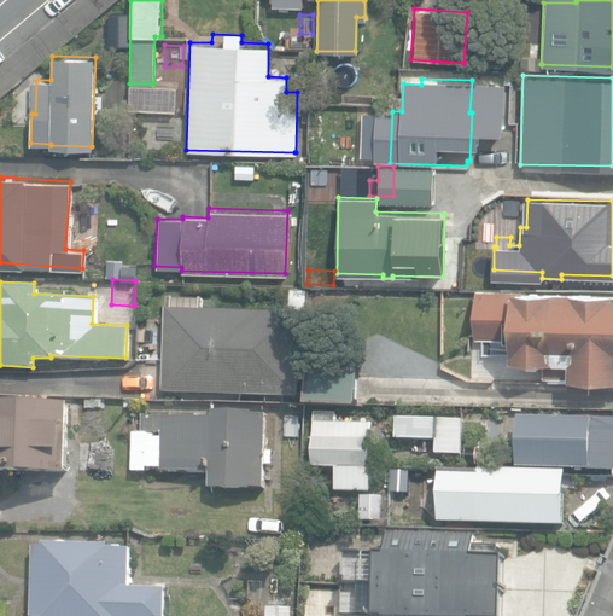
[(285,306),(303,307),(303,286),(284,286),(285,306)]
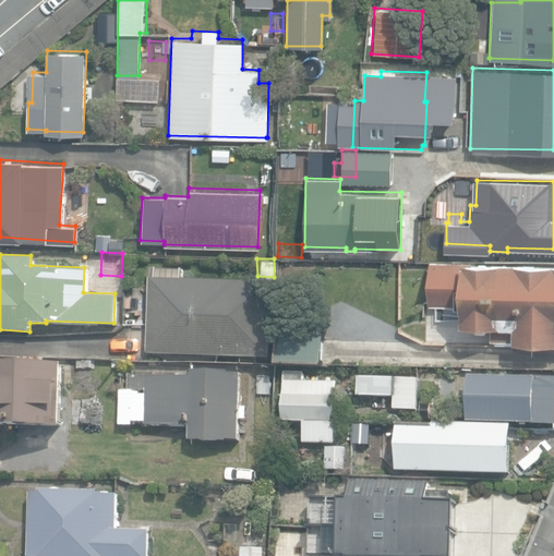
[(490,339),(553,339),(553,263),(428,262),(428,304),(461,304),(461,324),(490,325),(490,339)]
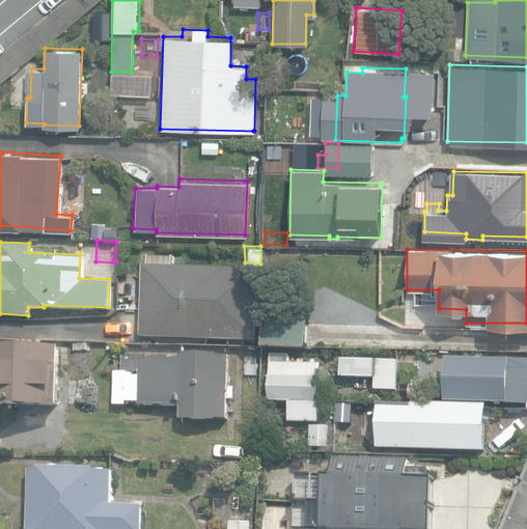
[(137,336),(254,340),(256,268),(170,265),(170,255),(139,254),(137,336)]
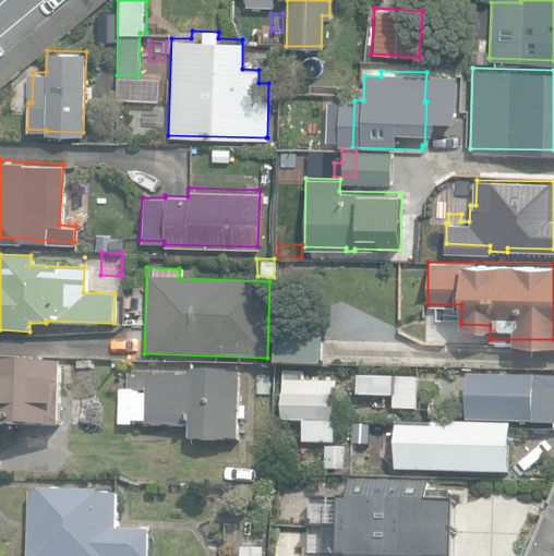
[(275,309),(275,334),(315,334),(315,310),(275,309)]
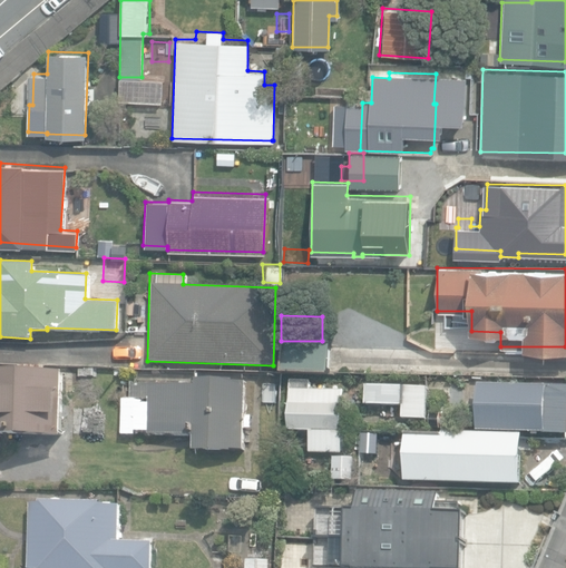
[(322,341),(281,341),(281,372),(325,372),(328,372),(328,341),(322,341)]
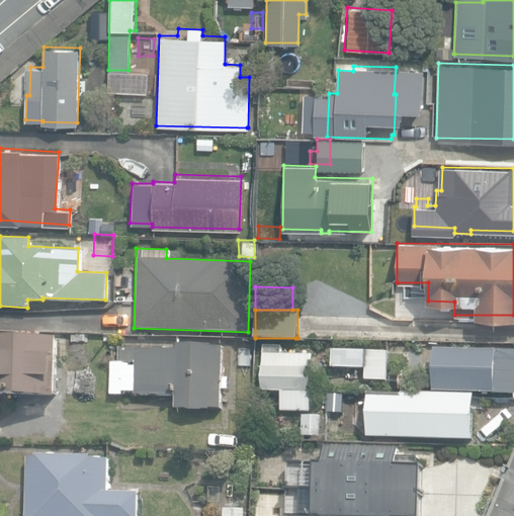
[(0,395),(55,397),(57,337),(38,337),(38,330),(13,329),(13,336),(0,335),(0,395)]
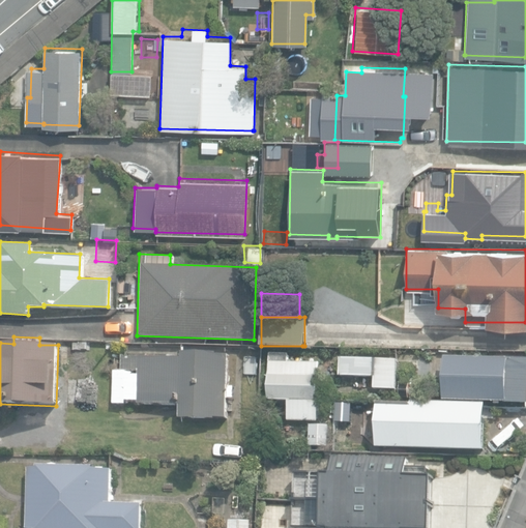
[(177,417),(213,418),(213,417),(225,417),(226,400),(231,400),(231,385),(225,384),(226,354),(179,352),(179,357),(119,355),(118,369),(111,369),(110,403),(178,405),(177,417)]
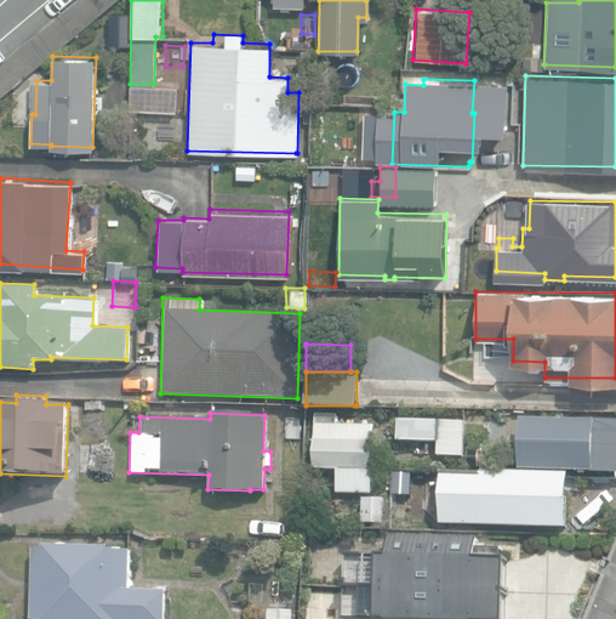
[(462,419),(395,416),(394,439),(434,441),(433,454),(461,455),(462,419)]
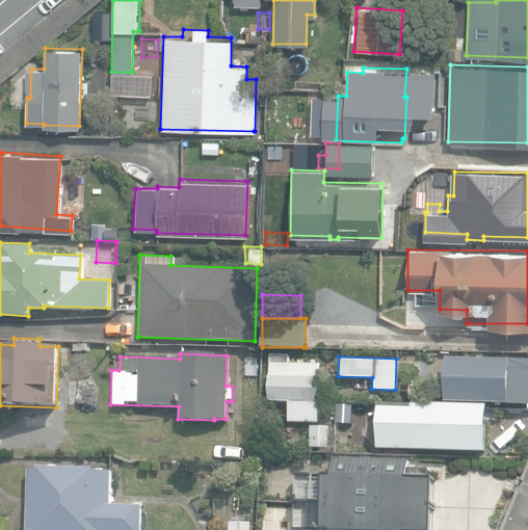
[(503,403),(527,403),(527,358),(504,358),(503,358),(444,356),(443,400),(503,402),(503,403)]
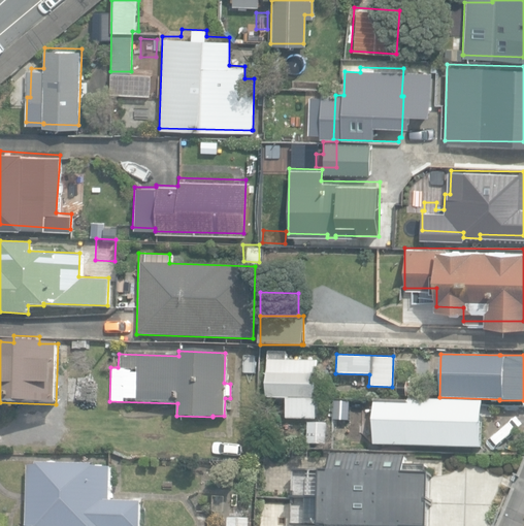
[(316,418),(317,359),(265,359),(264,397),(285,398),(285,417),(316,418)]
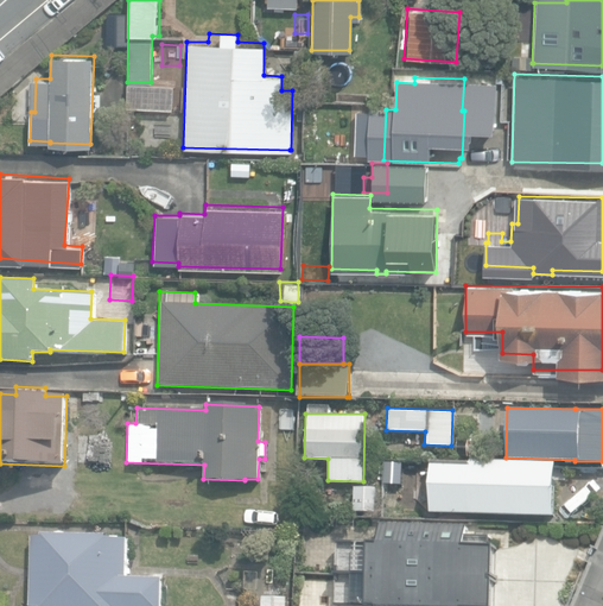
[(429,512),(552,515),(553,462),(552,462),(552,460),(468,459),(468,462),(429,461),(427,512),(429,512)]
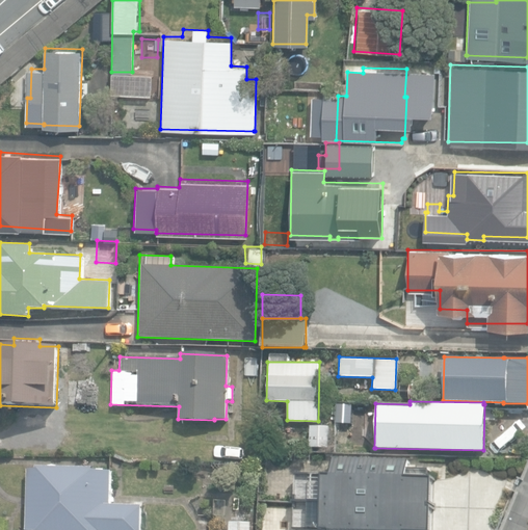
[(330,445),(346,445),(348,403),(334,402),(333,420),(331,420),(330,445)]
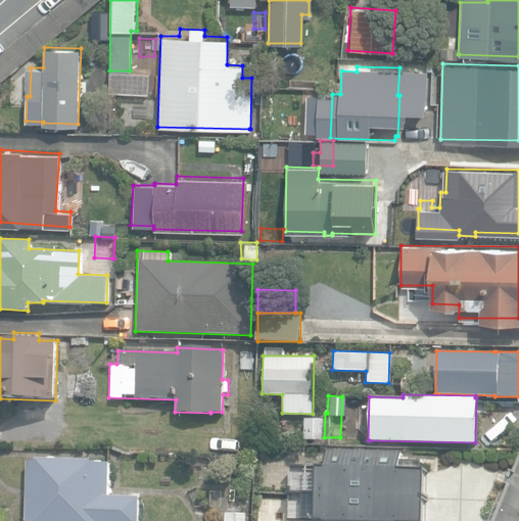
[(302,438),(322,439),(323,419),(303,418),(302,438)]
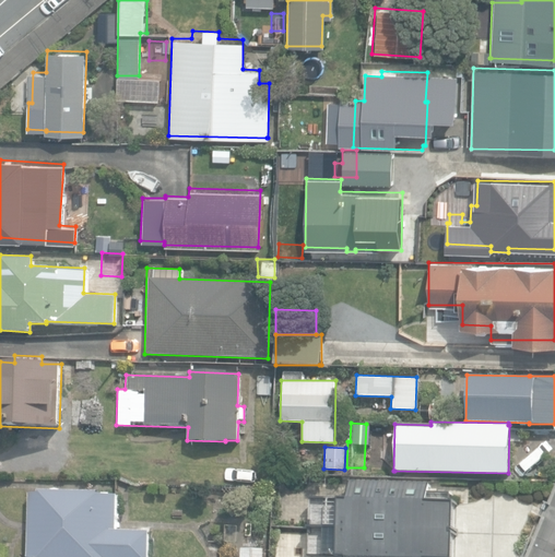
[(439,540),(456,540),(456,533),(484,534),(486,483),(405,481),(405,484),(385,483),(384,497),(366,497),(365,507),(366,507),(366,508),(359,507),(359,528),(404,529),(405,529),(405,532),(440,532),(439,540)]
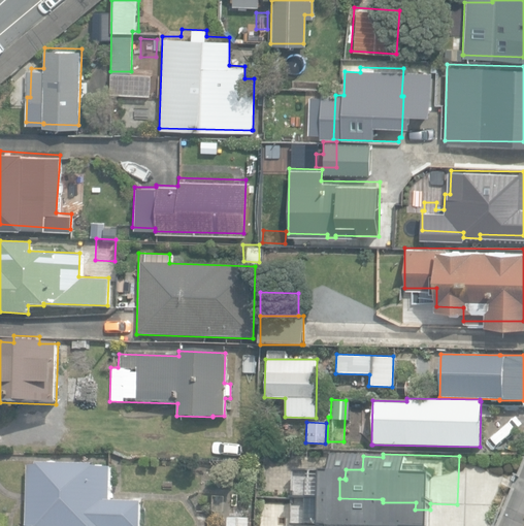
[(138,525),(140,501),(108,500),(108,487),(111,487),(111,475),(108,475),(108,466),(93,466),(93,463),(35,461),(35,465),(25,465),(22,525),(138,525)]
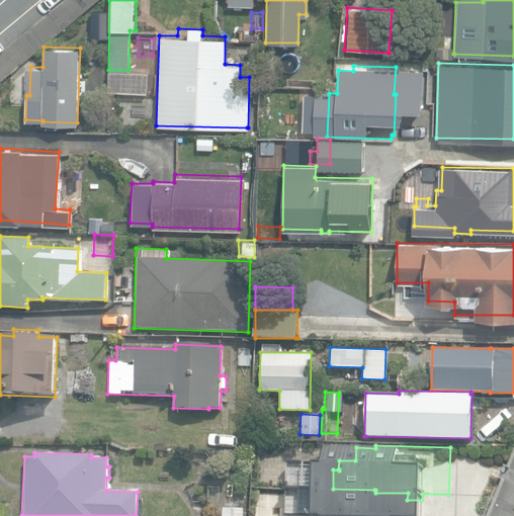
[(223,501),(238,502),(239,485),(224,484),(223,501)]
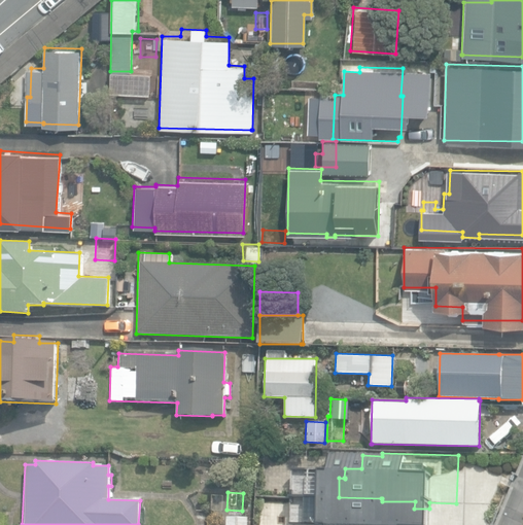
[(262,524),(334,524),(335,511),(263,509),(262,524)]
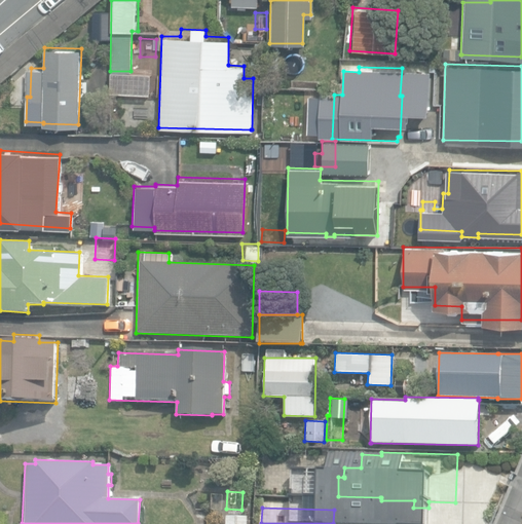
[(224,523),(246,523),(246,516),(225,515),(224,523)]
